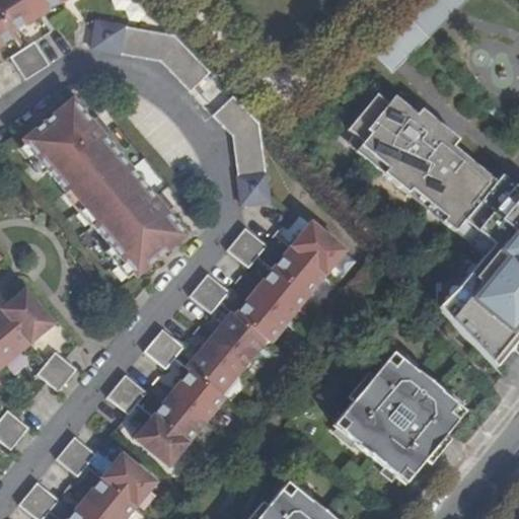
[(25,0),(0,0),(0,15),(11,32),(36,16),(25,0)]
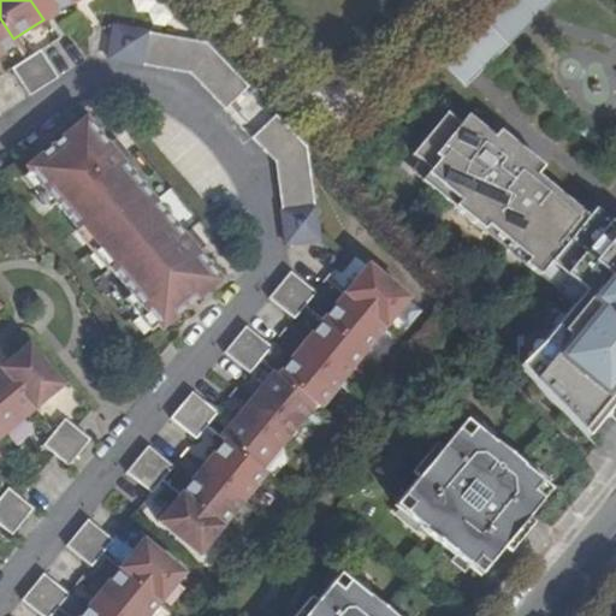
[(71,0),(30,0),(43,19),(72,1),(71,0)]
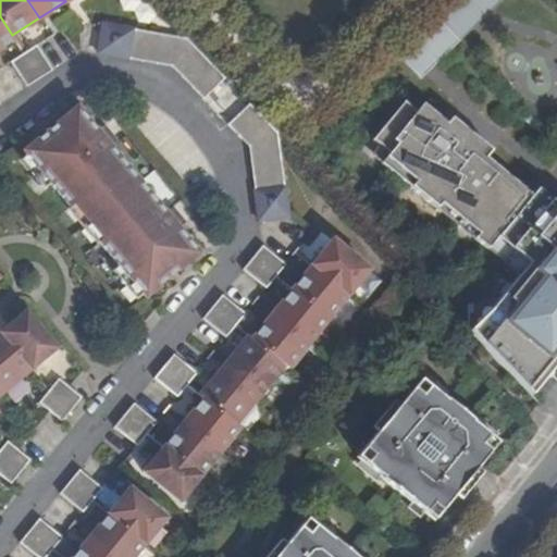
[(465,0),(481,17),(499,0),(465,0)]
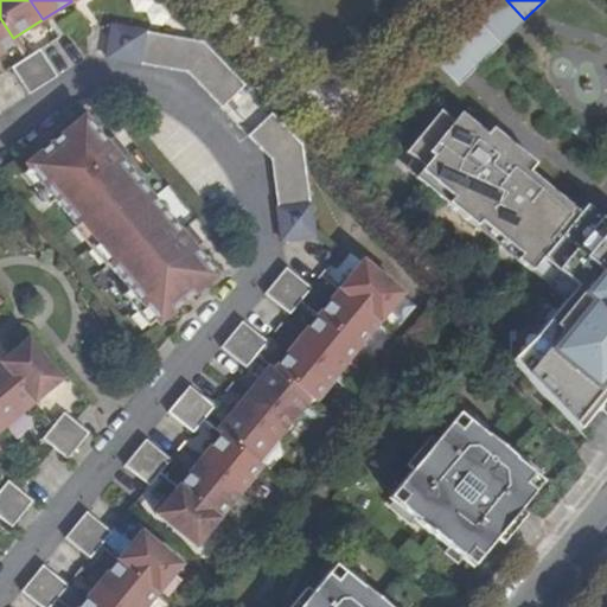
[(436,63),(457,84),(516,29),(496,7),(436,63)]
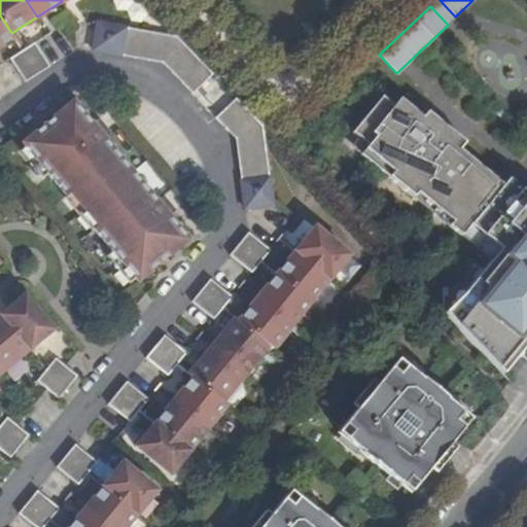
[(0,15),(0,46),(14,37),(11,33),(0,15)]
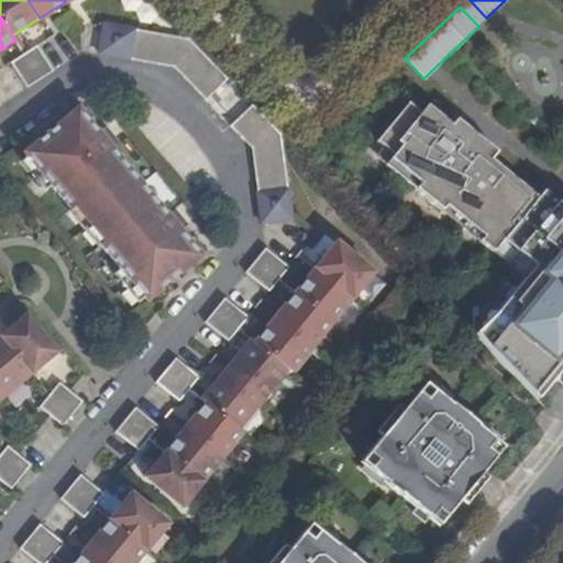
[(187,36),(102,22),(98,53),(174,65),(205,98),(227,77),(187,36)]
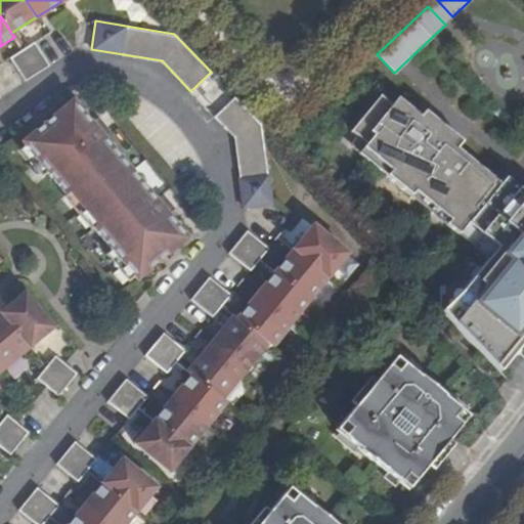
[(35,43),(23,50),(37,73),(49,64),(35,43)]
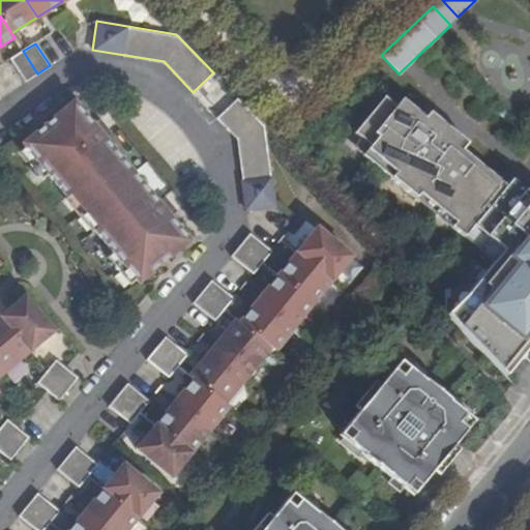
[(23,51),(10,59),(26,82),(37,74),(23,51)]
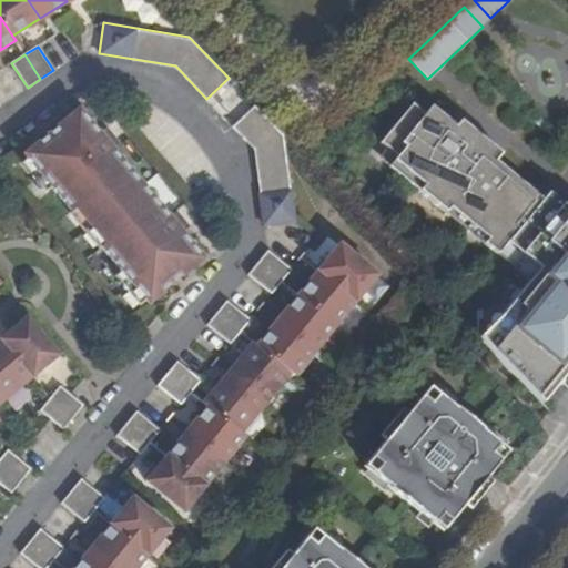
[(254,149),(265,223),(295,220),(284,135),(253,104),(232,124),(254,149)]
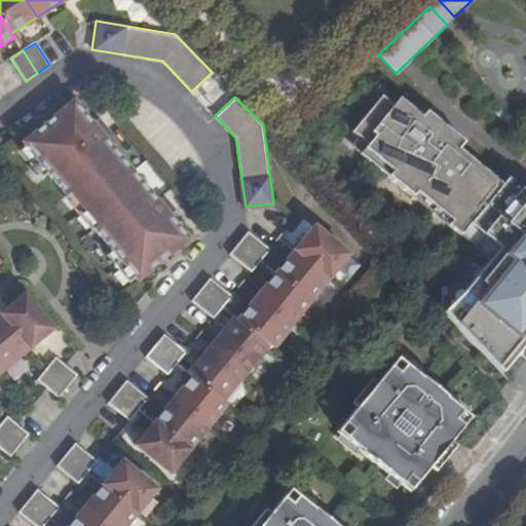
[(442,312),(500,373),(525,341),(525,192),(506,178),(501,185),(457,150),(463,143),(425,112),(420,118),(398,100),(391,107),(380,98),(351,134),(358,138),(367,146),(360,155),(412,197),(416,193),(451,222),(447,226),(460,236),(470,225),(499,249),(490,260),(464,293),(442,312)]
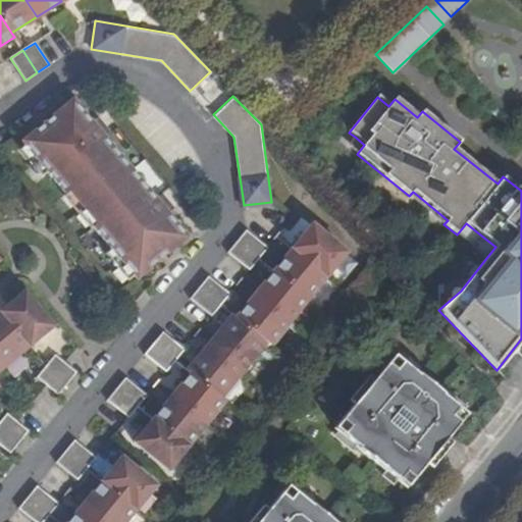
[(93,224),(137,277),(187,236),(168,214),(166,211),(157,200),(103,135),(92,122),(90,119),(71,98),(22,140),(66,193),(69,190),(97,221),(93,224)]
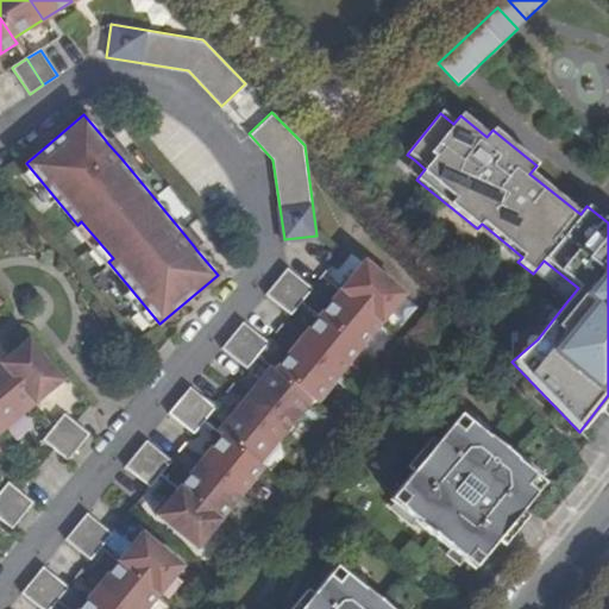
[(117,137),(107,143),(120,157),(129,151),(117,137)]
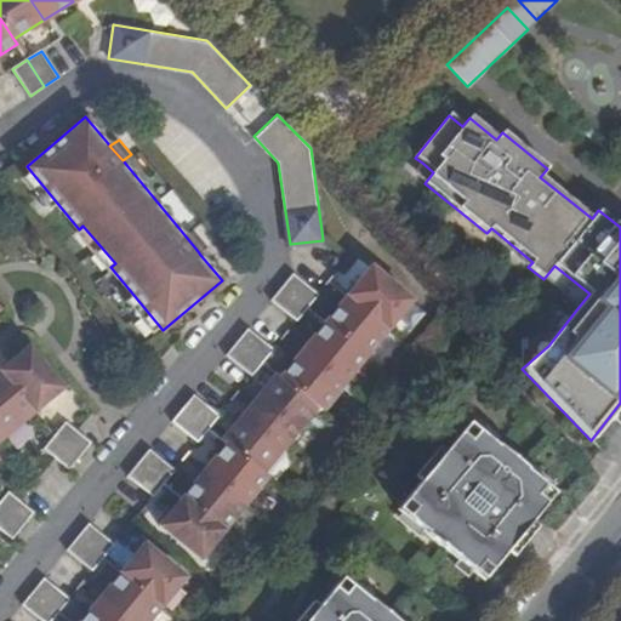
[(491,228),(486,233),(528,267),(533,262),(491,228)]
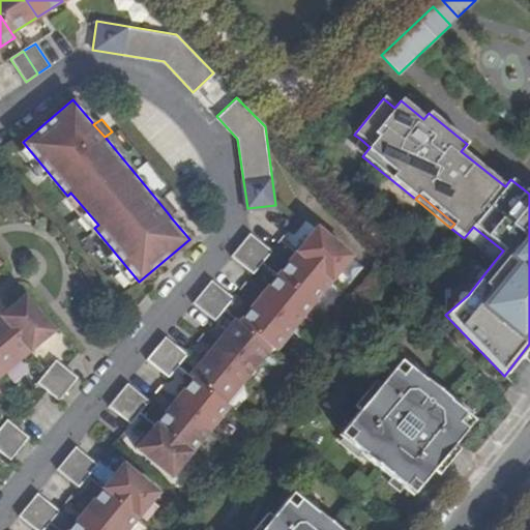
[(165,198),(159,203),(169,214),(175,210),(165,198)]
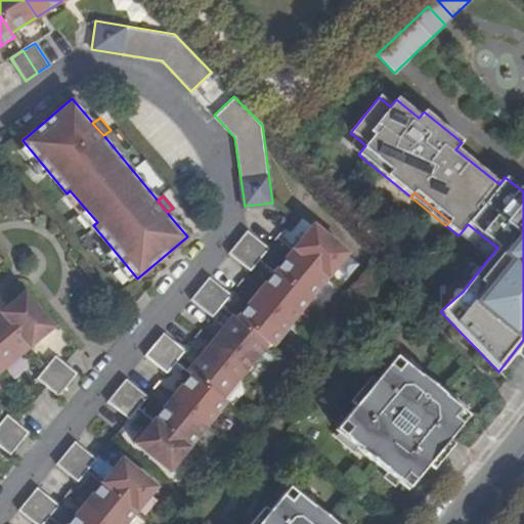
[(468,224),(459,235),(488,259),(497,248),(468,224)]
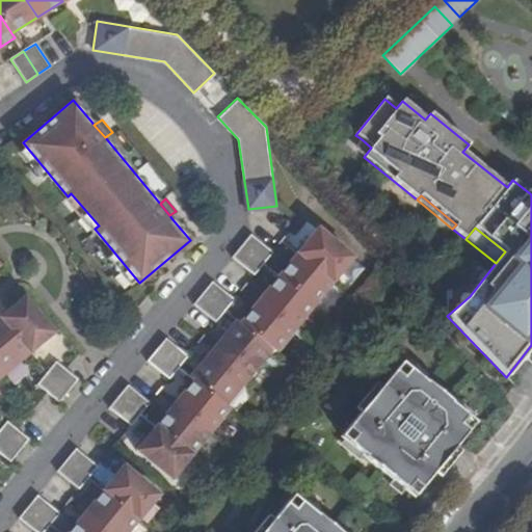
[(316,229),(298,250),(331,278),(349,257),(316,229)]
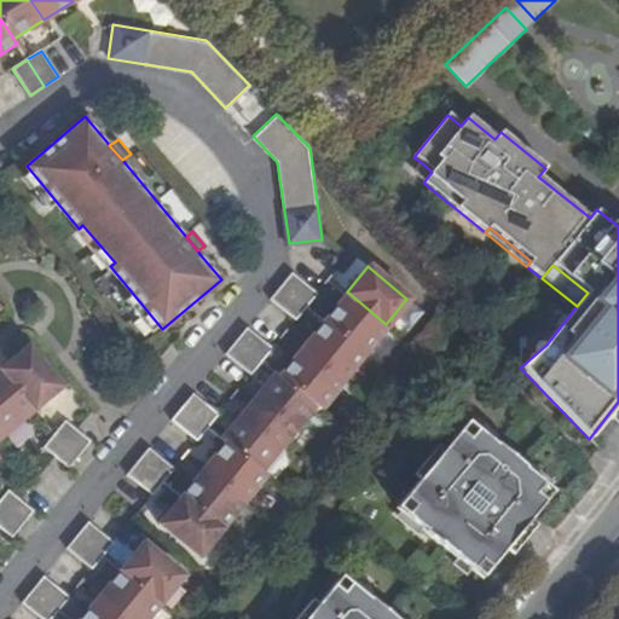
[(307,304),(318,291),(293,271),(282,283),(307,304)]
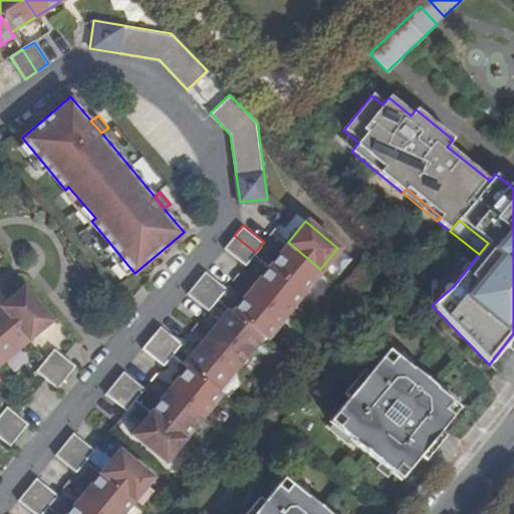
[(245,264),(255,252),(234,235),(224,247),(245,264)]
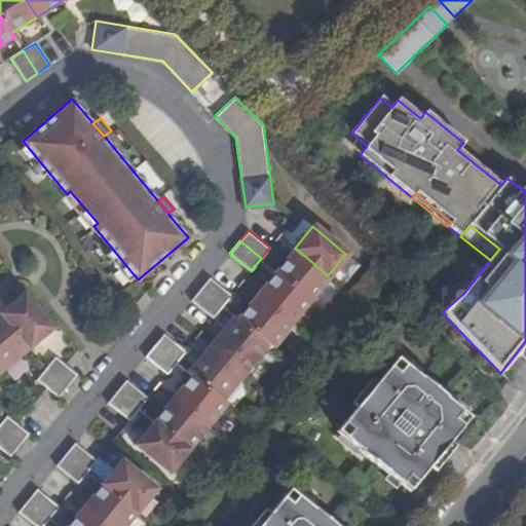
[(295,248),(275,270),(309,298),(328,275),(295,248)]
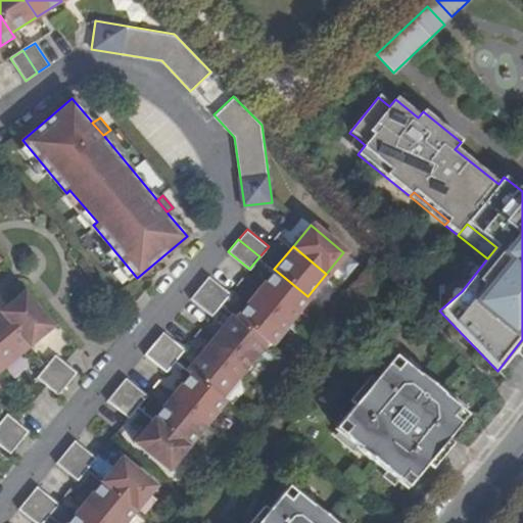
[(274,269),(255,292),(289,320),(307,296),(274,269)]
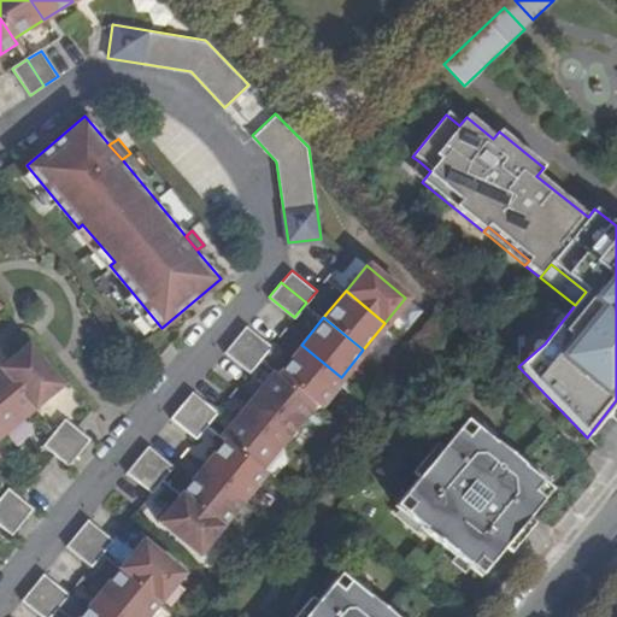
[(260,358),(271,345),(246,324),(235,338),(260,358)]
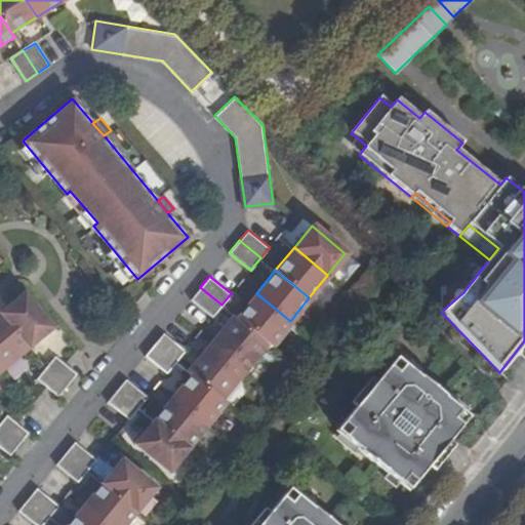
[(212,316),(221,305),(200,287),(191,297),(212,316)]
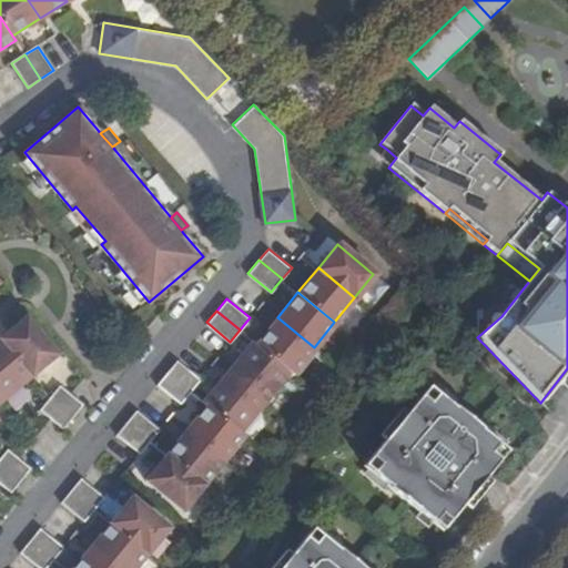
[(277,317),(255,343),(290,372),(293,373),(314,347),(277,317)]
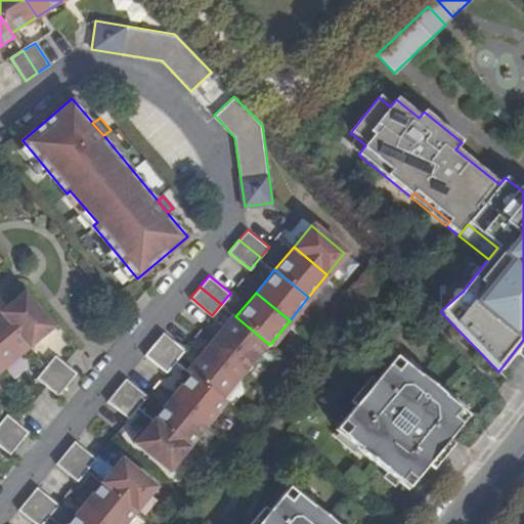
[(23,294),(10,303),(1,311),(29,345),(49,329),(23,294)]
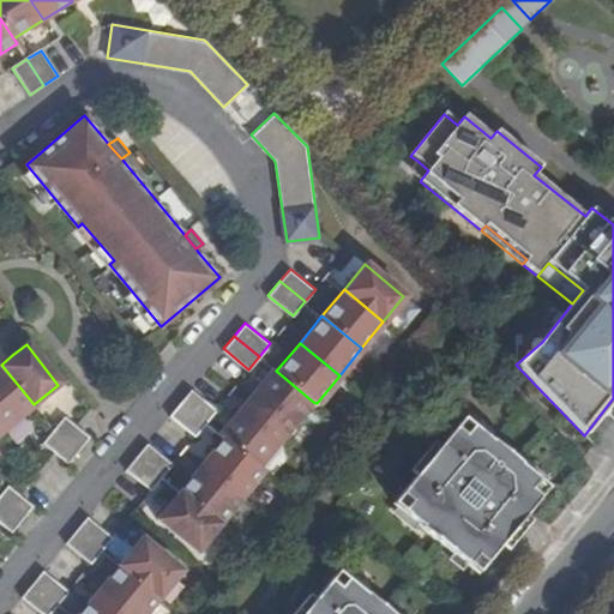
[(0,428),(1,431),(34,404),(1,365),(0,365),(0,428)]
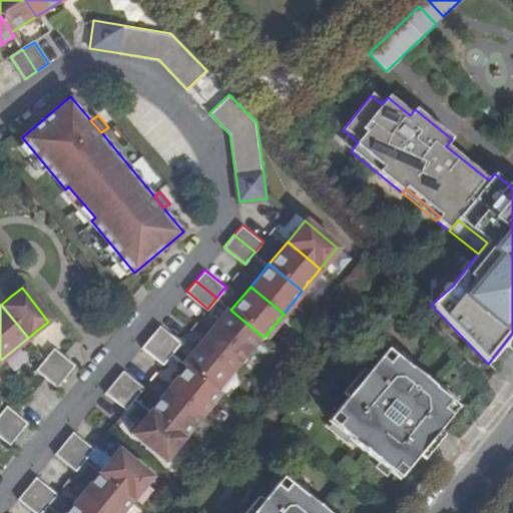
[(229,308),(206,335),(239,362),(262,336),(230,310),(229,308)]
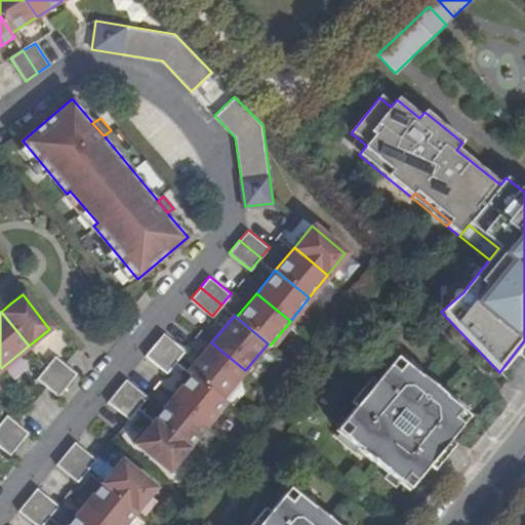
[(176,360),(185,350),(164,331),(155,342),(176,360)]
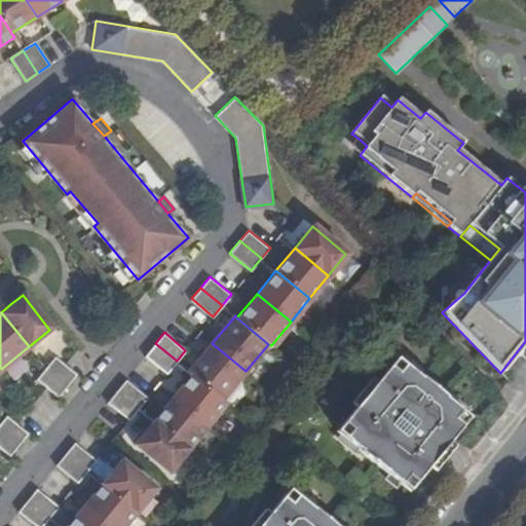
[(166,372),(177,361),(155,343),(146,353),(166,372)]
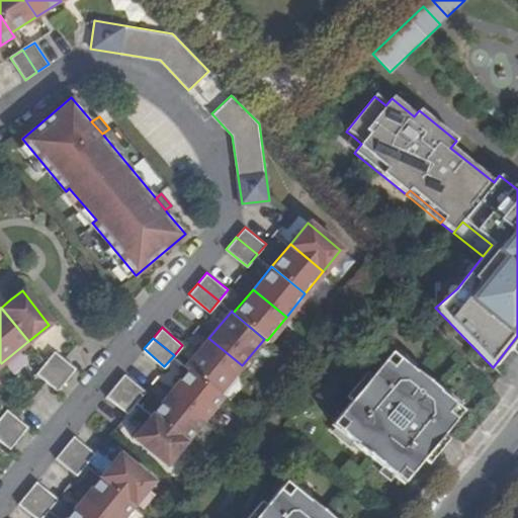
[(220,392),(242,365),(208,338),(185,364),(189,367),(220,392)]
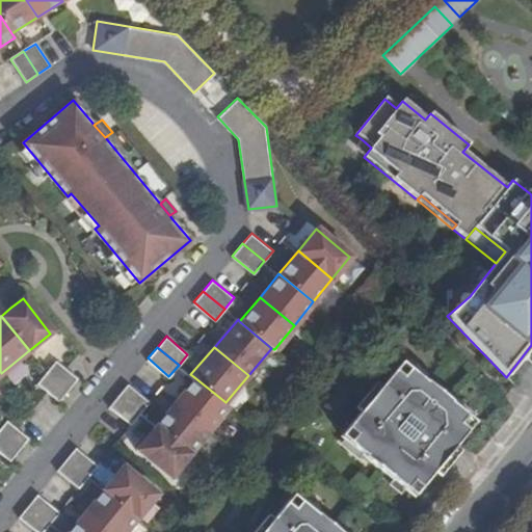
[(56,361),(47,371),(68,389),(78,378),(67,367),(56,361)]
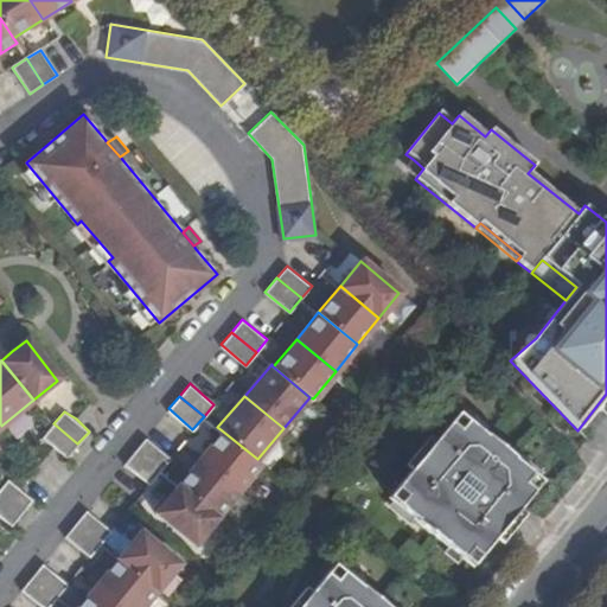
[(510,519),(517,525),(523,518),(516,511),(538,485),(454,415),(432,442),(420,457),(407,473),(385,499),(468,569),(491,542),(498,548),(503,542),(496,535),(510,519)]
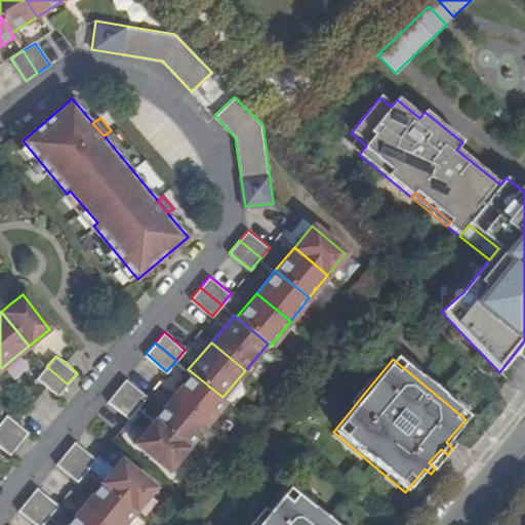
[(35,377),(46,387),(57,395),(67,384),(46,366),(35,377)]
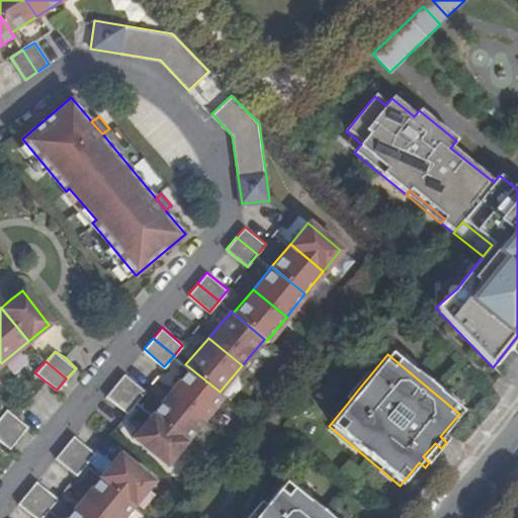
[(189,367),(170,391),(203,418),(223,395),(220,392),(189,367)]
